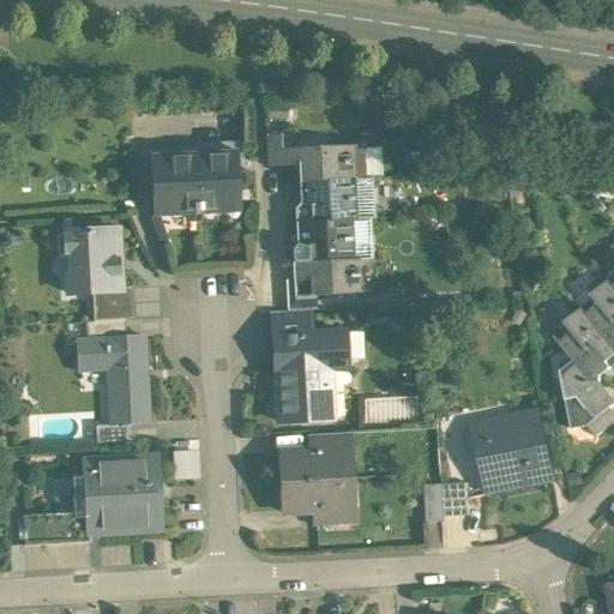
[(280,136),(265,137),(268,168),(281,167),(280,136)]
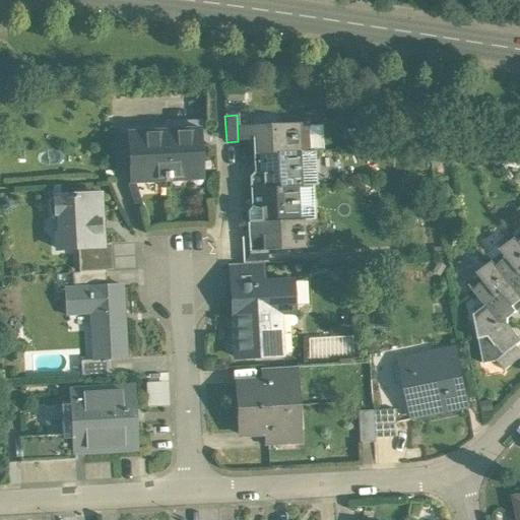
[(248,115),(237,115),(238,141),(250,141),(248,115)]
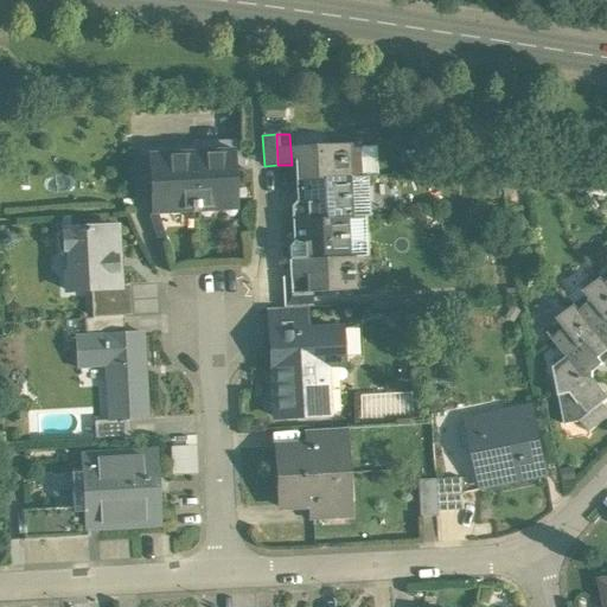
[(232,140),(190,142),(190,146),(191,146),(195,215),(198,215),(198,204),(235,202),(235,210),(236,210),(232,140)]
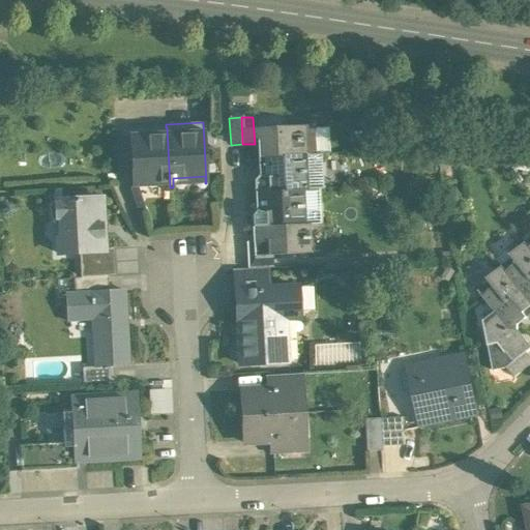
[(303,126),(258,129),(259,149),(257,149),(258,158),(305,155),(303,126)]
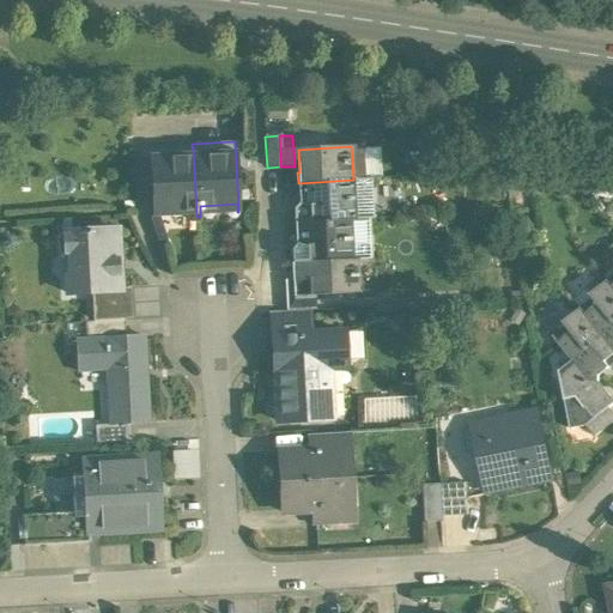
[(192,147),(147,150),(151,217),(193,214),(193,218),(196,217),(193,147),(192,147)]
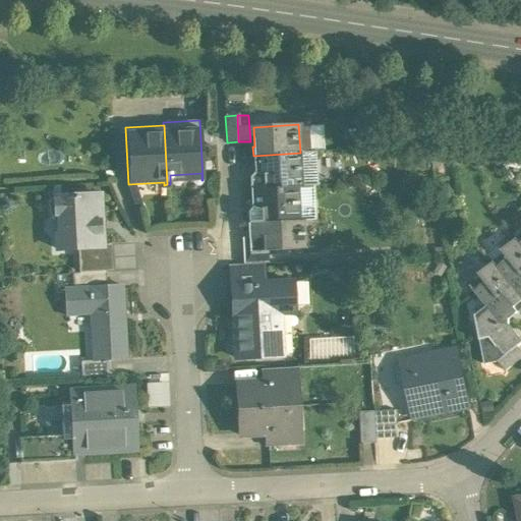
[(300,153),(253,156),(253,173),(249,178),(250,190),(298,187),(302,187),(300,153)]
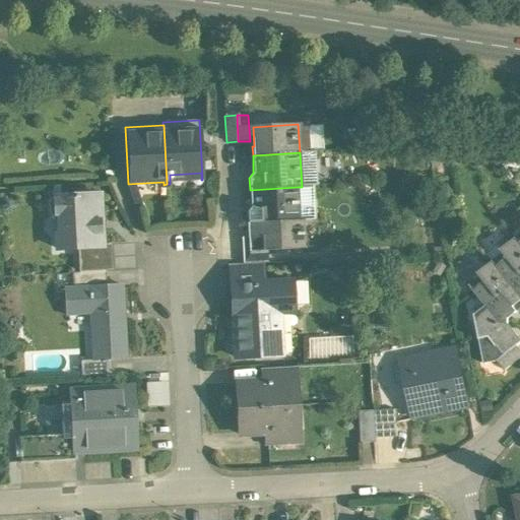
[(298,187),(250,190),(250,207),(246,212),(247,223),(299,220),(298,187)]
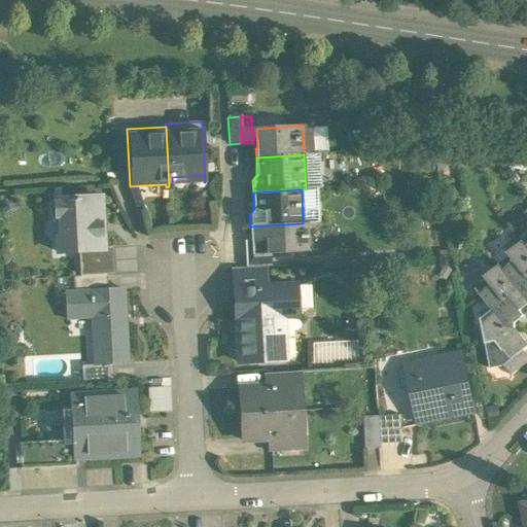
[(100,198),(53,201),(48,205),(48,217),(54,221),(60,221),(61,235),(57,239),(58,253),(78,252),(102,250),(102,248),(100,198)]
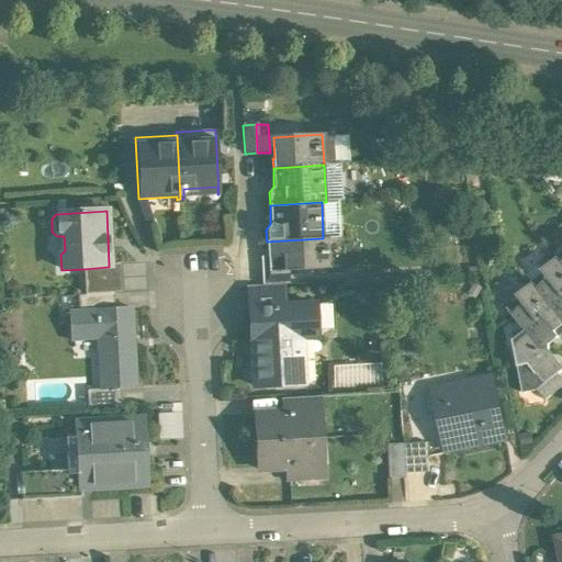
[(323,238),(267,242),(267,258),(267,259),(285,258),(287,271),(288,271),(329,269),(327,238),(323,238)]
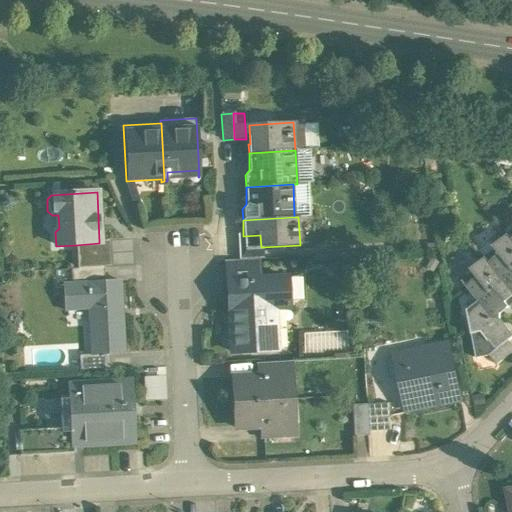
[(260,235),(243,236),(243,235),(237,235),(238,249),(261,247),(260,235)]
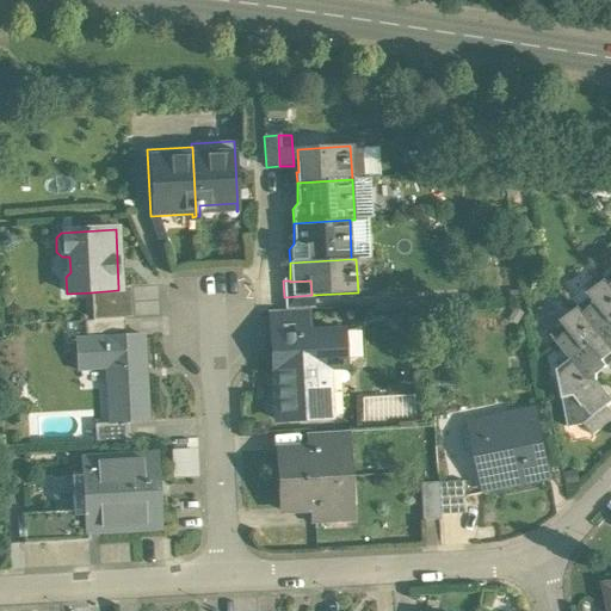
[(610,290),(609,287),(604,282),(587,295),(594,304),(582,315),(610,351),(610,290)]
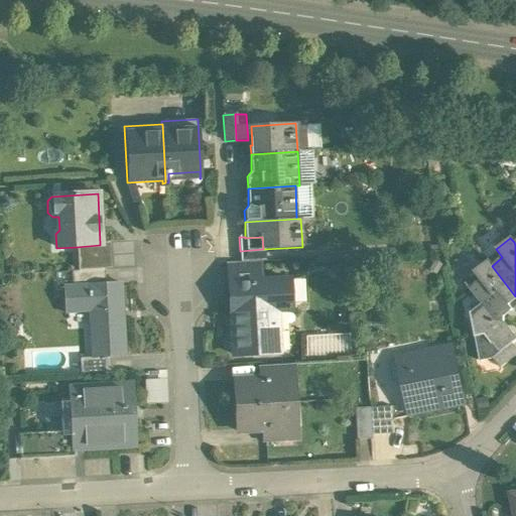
[(100,245),(77,247),(78,271),(104,270),(112,270),(111,256),(110,242),(100,243),(100,245)]
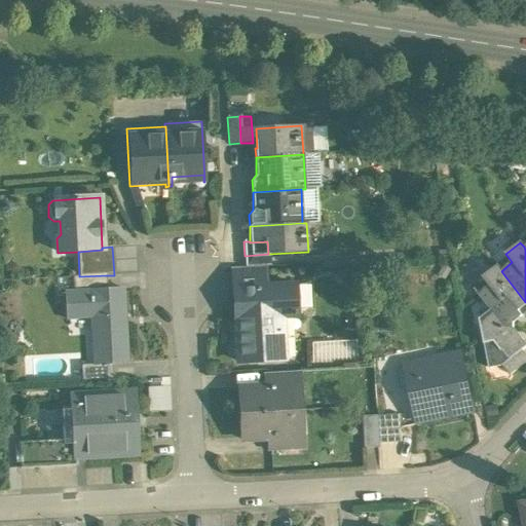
[(268,254),(245,256),(246,268),(263,267),(270,266),(269,254),(268,254)]
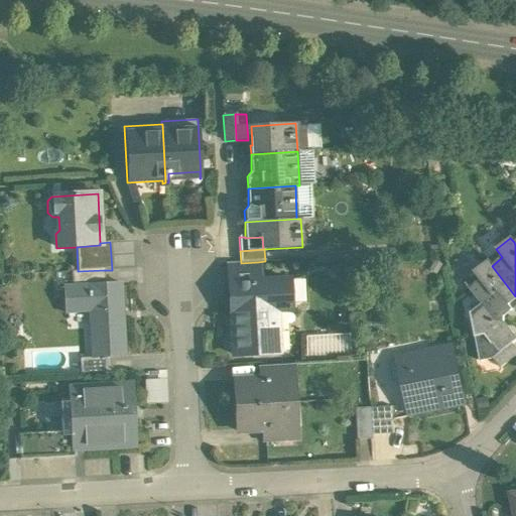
[(515,296),(492,266),(488,261),(473,273),(480,280),(469,289),(484,307),(495,321),(503,323),(504,316),(515,306),(515,296)]
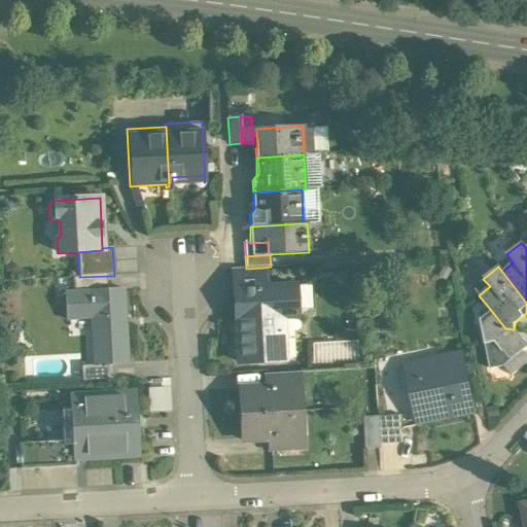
[(246,269),(233,269),(234,289),(266,288),(264,268),(246,269)]
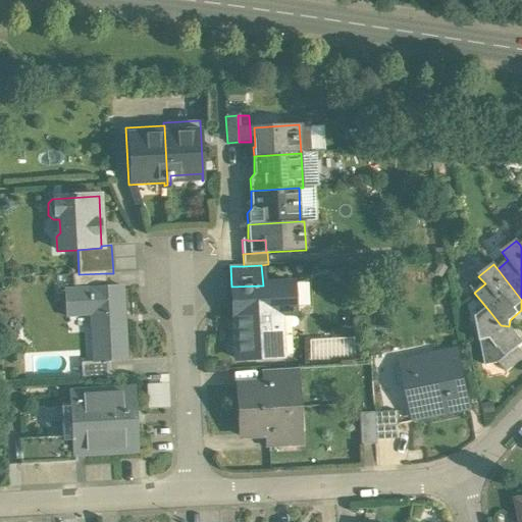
[(79,274),(71,275),(72,290),(106,288),(105,273),(79,274)]
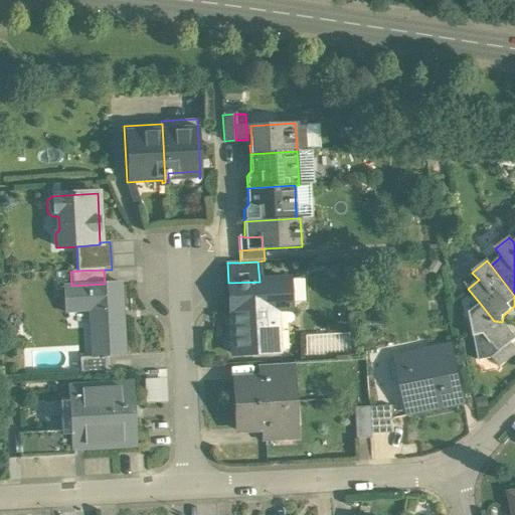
[(260,282),(228,283),(230,313),(232,313),(234,355),(267,354),(264,311),(289,310),(288,280),(260,282)]
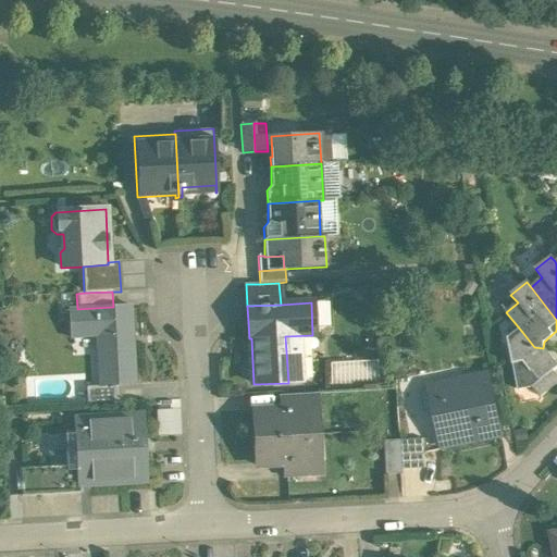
[(77,309),(70,309),(71,339),(97,338),(99,386),(118,385),(134,384),(130,306),(113,307),(77,309)]
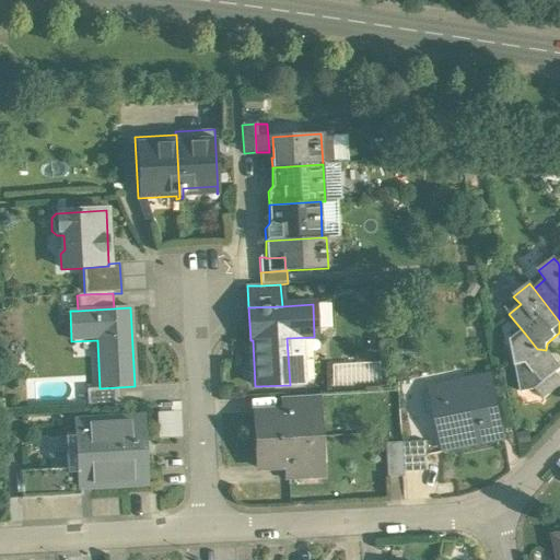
[(537,349),(525,334),(512,345),(522,393),(535,389),(556,373),(559,370),(559,366),(546,350),(537,349)]
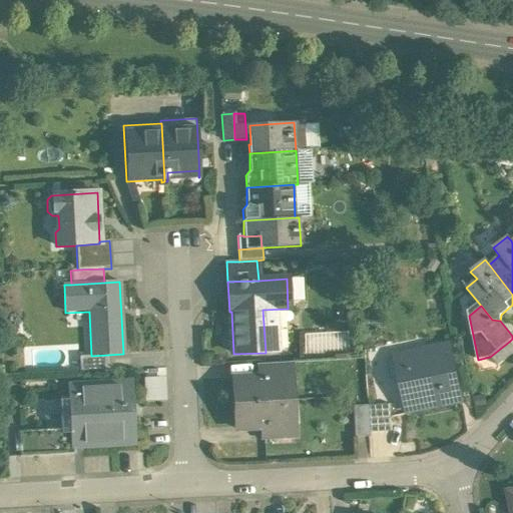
[(304,332),(304,347),(340,348),(340,333),(304,332)]
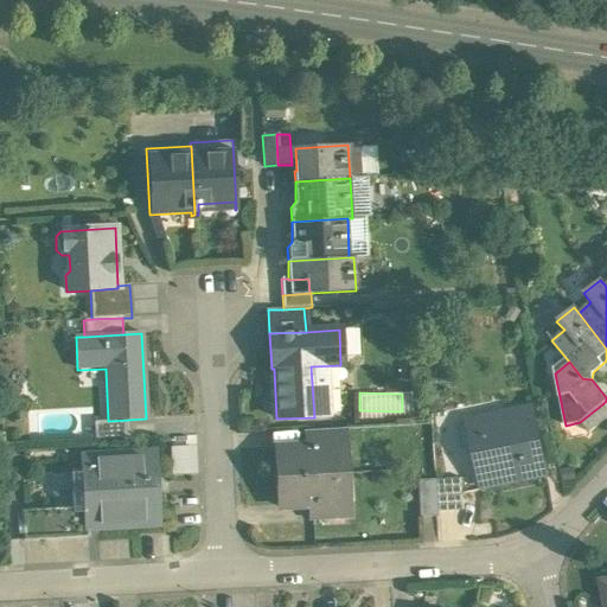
[(606,409),(602,404),(580,422),(589,434),(606,419),(606,409)]
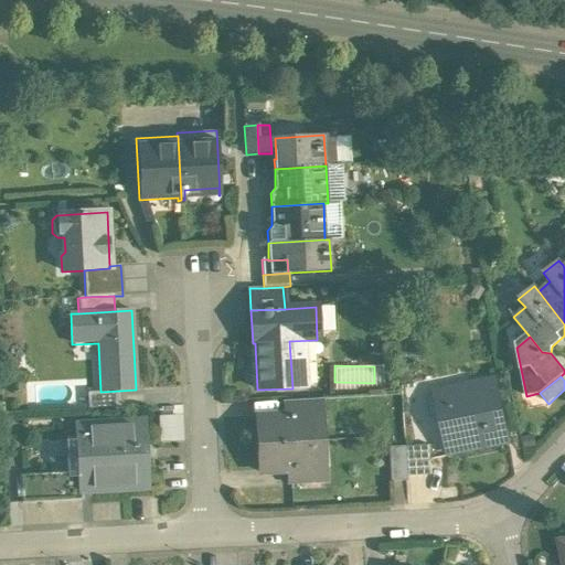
[(496,382),(446,392),(450,414),(439,415),(444,440),(455,438),(458,452),(507,443),(496,382)]
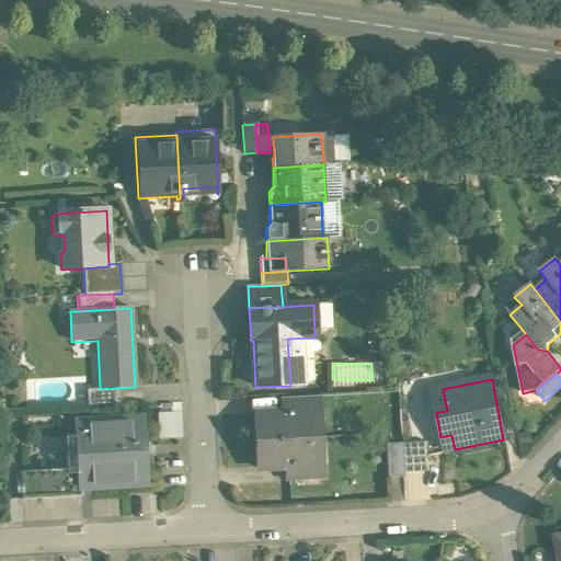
[(100,389),(87,389),(87,409),(119,408),(118,388),(100,389)]
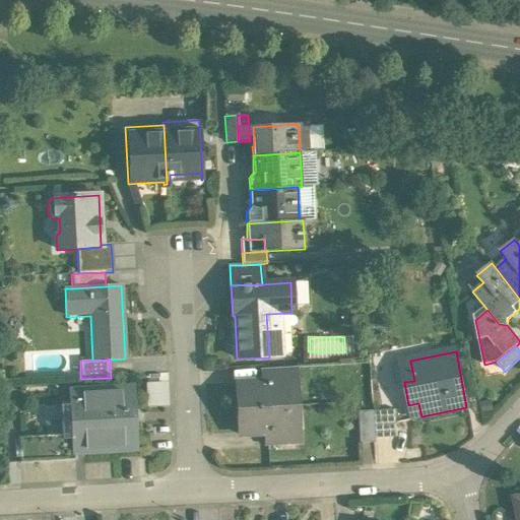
[(294,368),(263,370),(263,382),(263,383),(295,381),(294,368)]
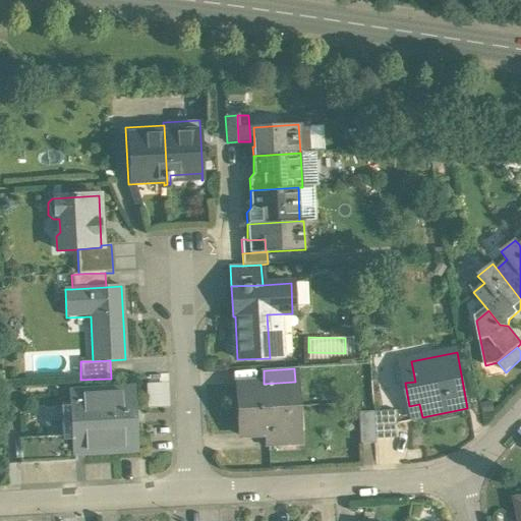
[(295,382),(264,384),(264,383),(236,385),(237,410),(289,408),(288,384),(295,384),(295,382)]
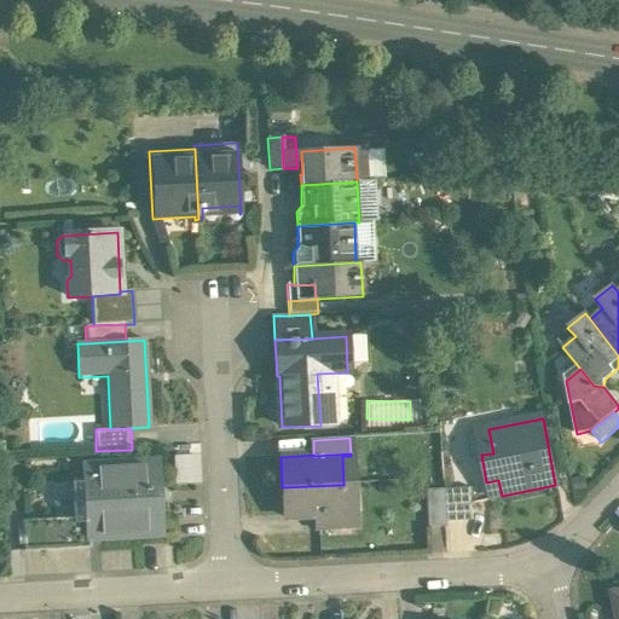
[(144,464),(85,468),(87,518),(88,538),(90,538),(148,534),(152,533),(156,530),(158,525),(158,520),(157,515),(151,508),(150,491),(152,487),(156,482),(156,478),(155,473),(152,468),(149,466),(144,464)]
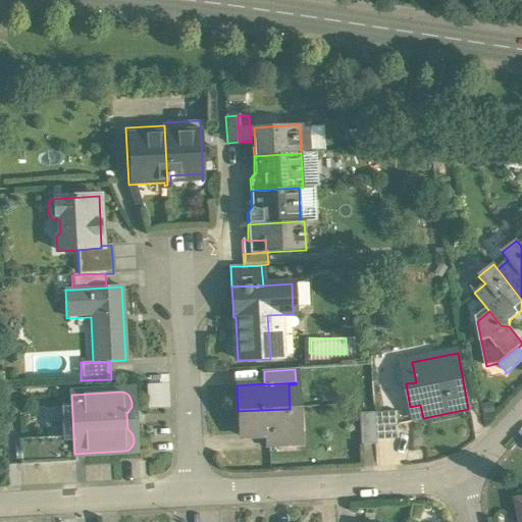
[(290,409),(238,411),(239,437),(267,435),(299,433),(299,431),(292,432),(290,409)]
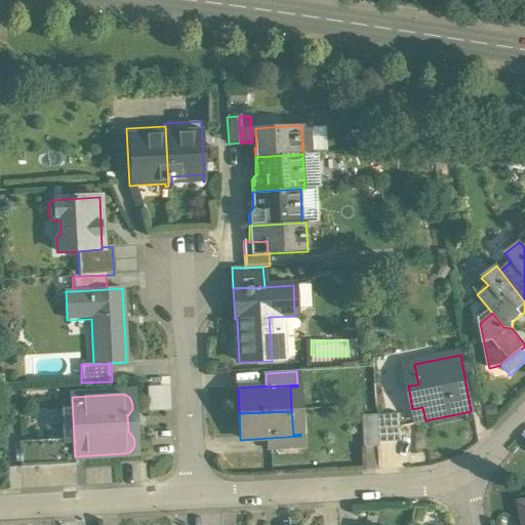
[(399,414),(375,415),(377,443),(400,442),(399,414)]
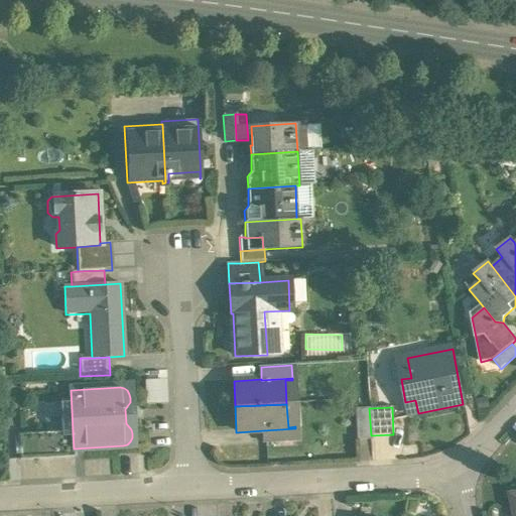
[(369,408),(355,409),(356,440),(371,439),(371,435),(369,408)]
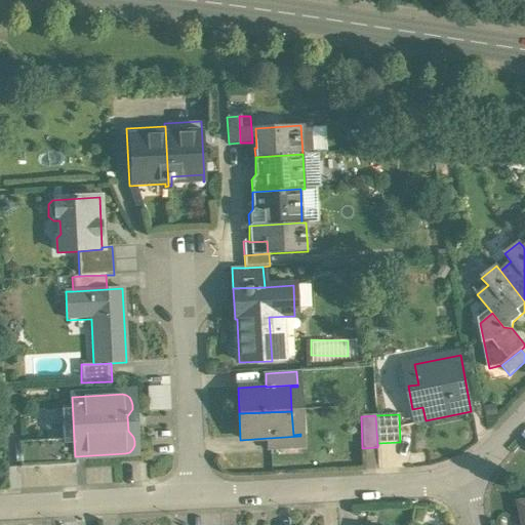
[(300,436),(269,438),(270,451),(301,449),(300,436)]
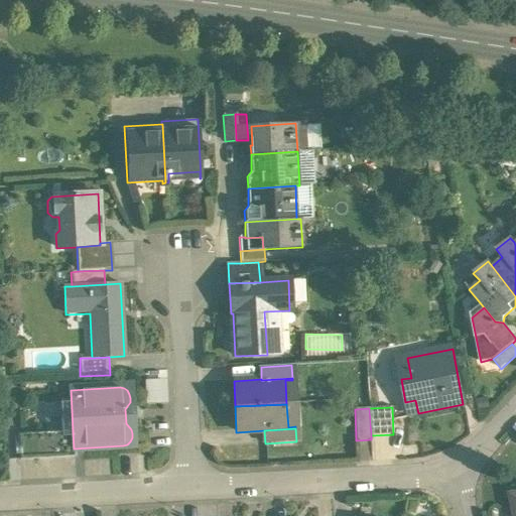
[(73,431),(18,434),(19,461),(76,458),(75,448),(74,448),(73,431)]
